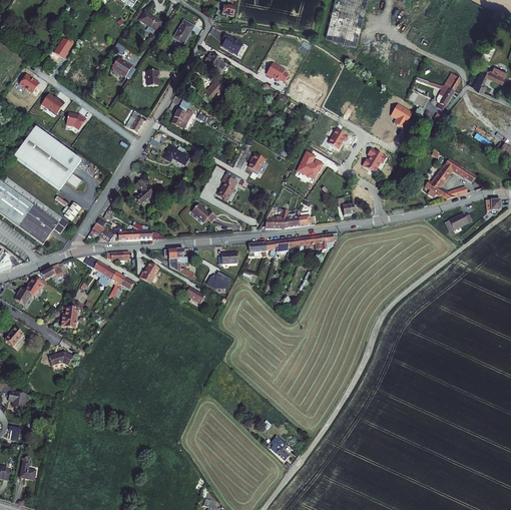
[(120,0),(132,8),(136,0),(120,0)]
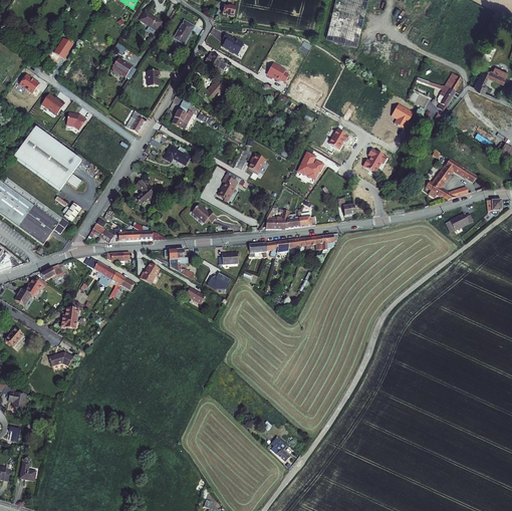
[(337,0),(329,42),(360,48),(369,0),(337,0)]
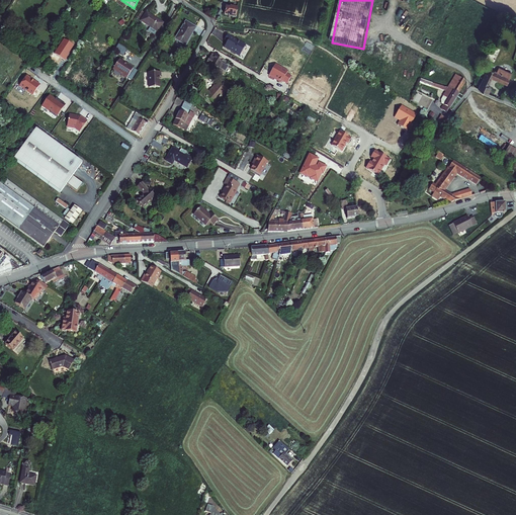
[(222,11),(227,12),(227,13),(234,14),(236,4),(229,3),(229,4),(224,4),(222,11)]
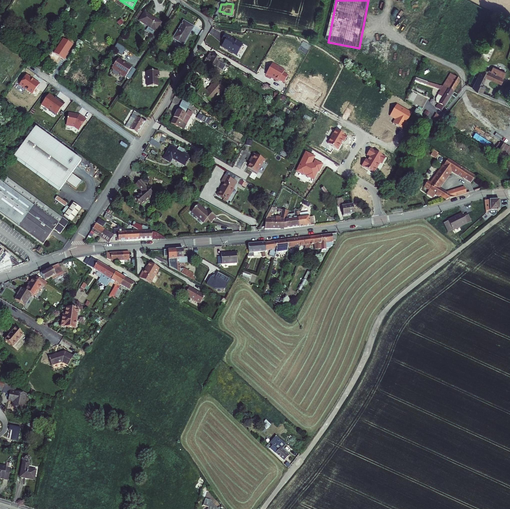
[(155,30),(156,31),(161,22),(139,9),(134,17),(149,26),(146,30),(153,34),(155,30)]
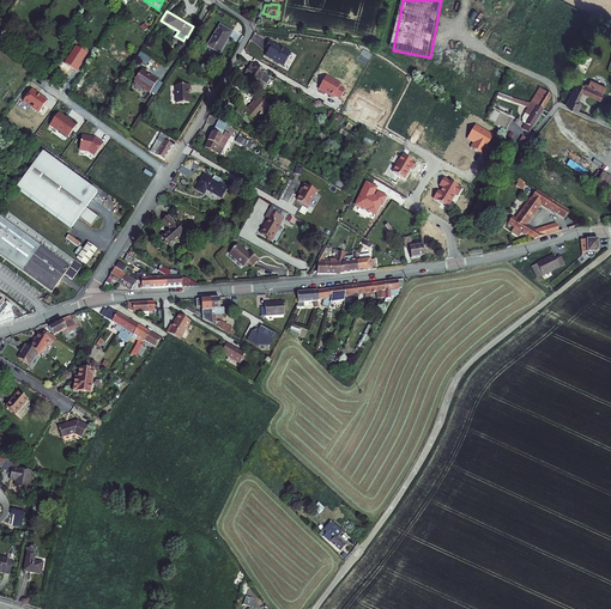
[(231,30),(219,23),(206,44),(219,52),(231,30)]
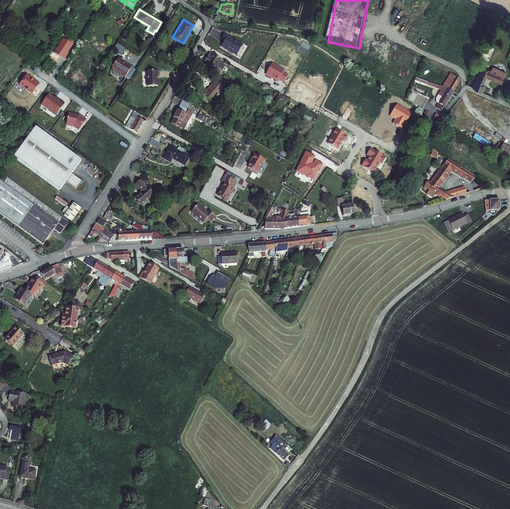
[(241,44),(223,33),(220,38),(223,40),(220,46),(235,55),(241,44)]
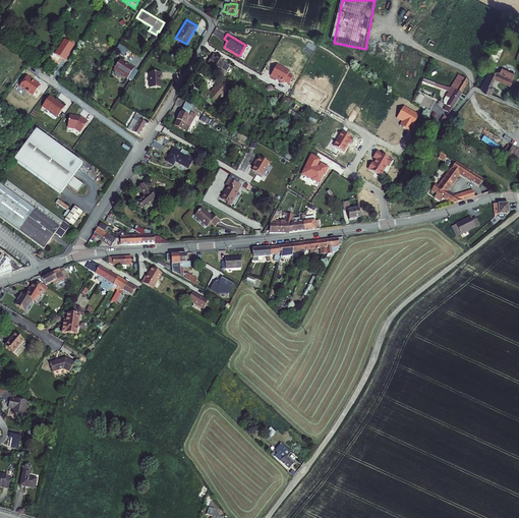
[(67,54),(73,44),(64,38),(54,53),(64,59),(68,54),(67,54)]
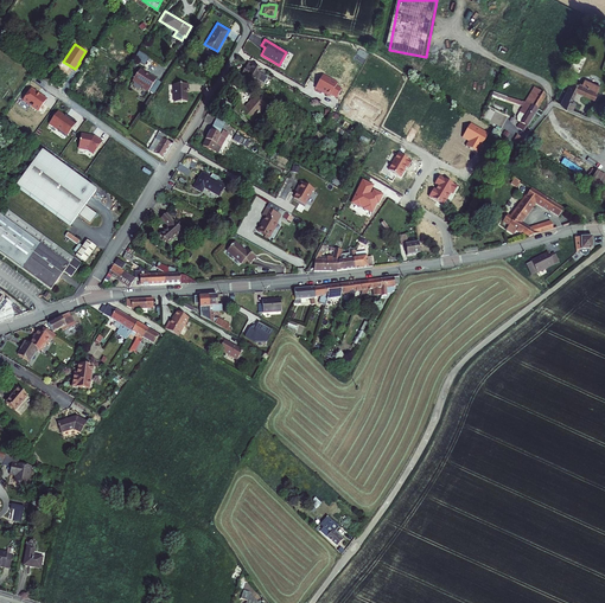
[(137,47),(133,55),(144,61),(147,52),(137,47)]
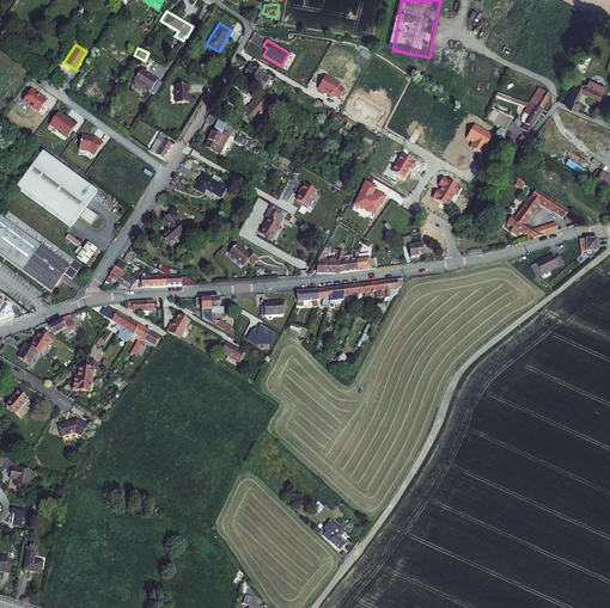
[(586,56),(577,53),(571,66),(581,71),(586,56)]
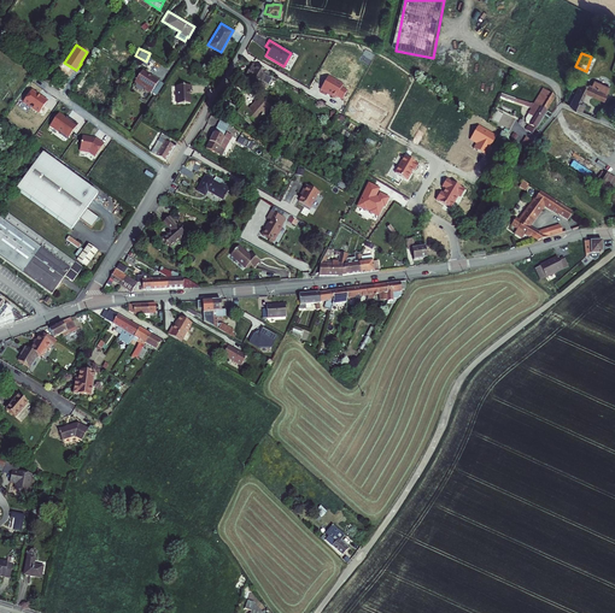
[(253,70),(250,68),(246,72),(252,76),(250,82),(263,89),(267,84),(261,81),(267,70),(257,65),(253,70)]
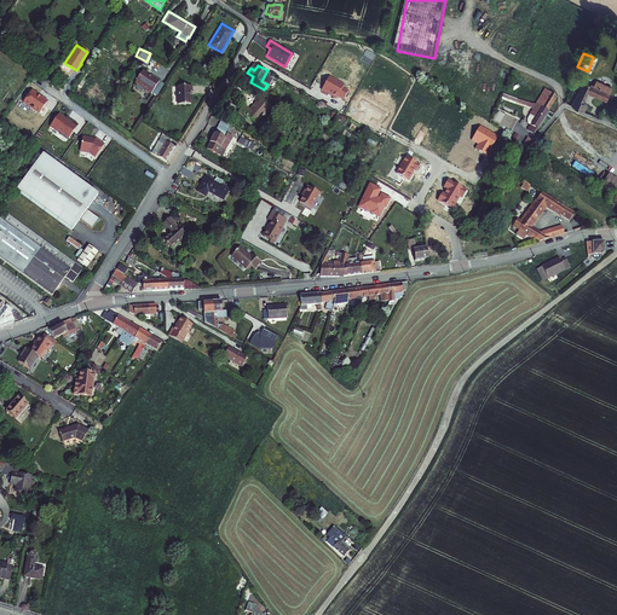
[(151,76),(143,69),(137,80),(137,82),(144,87),(145,90),(151,93),(160,80),(153,75),(151,76)]
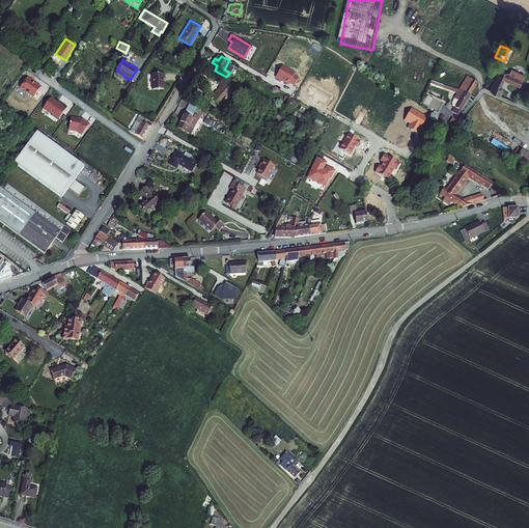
[(490,88),(500,92),(503,86),(499,84),(503,75),(520,82),(524,73),(501,62),(490,88)]
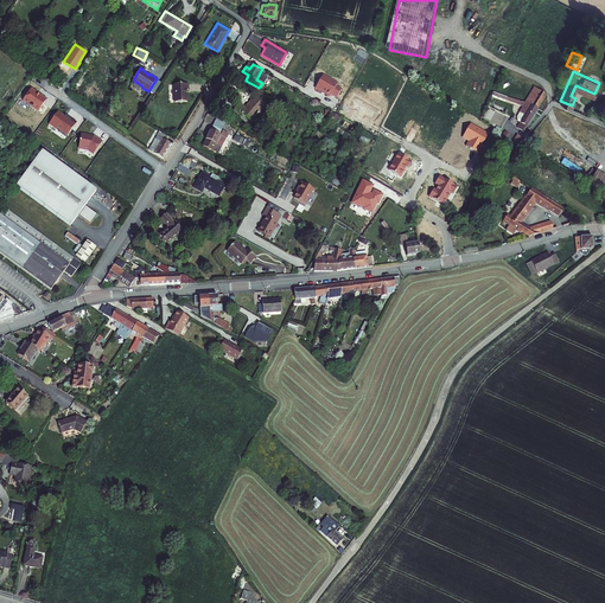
[(328,92),(333,96),(337,89),(331,85),(333,83),(318,74),(312,87),(318,90),(319,89),(322,90),(322,91),(326,94),(328,92)]
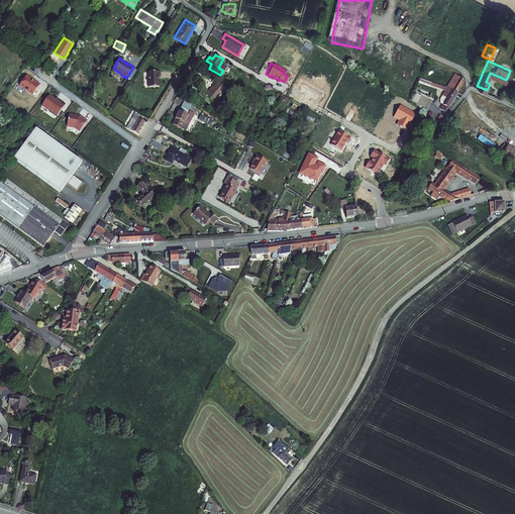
[(159,87),(160,77),(161,77),(162,72),(149,71),(148,86),(159,87)]
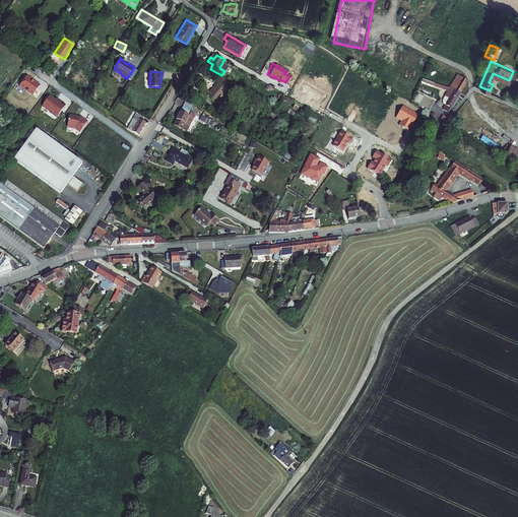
[(453,85),(458,89),(466,77),(461,73),(453,85)]
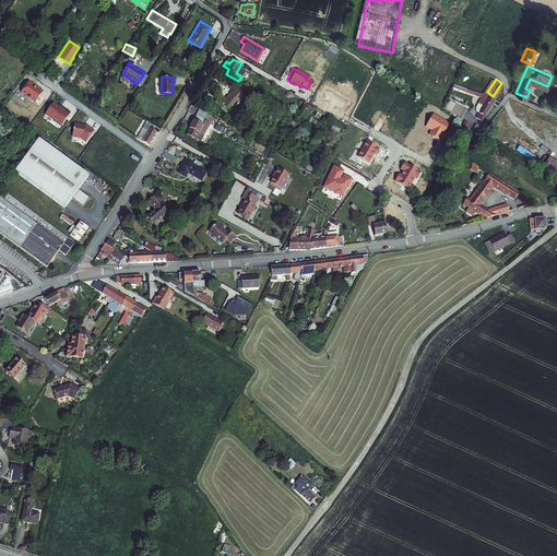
[(35,102),(43,91),(28,81),(21,92),(35,102)]
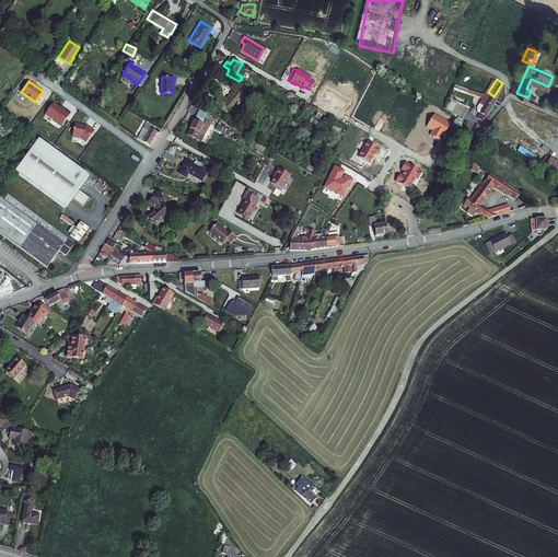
[(222,92),(216,99),(222,105),(224,103),(231,109),(236,104),(237,104),(239,103),(237,102),(245,94),(236,86),(227,96),(222,92)]
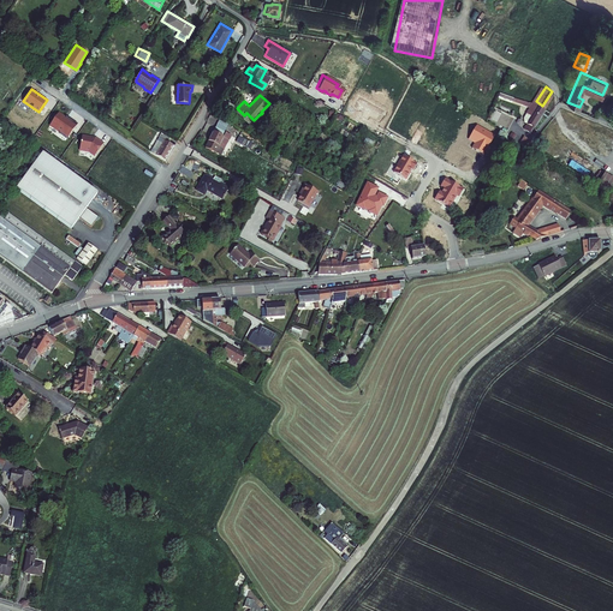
[(542,106),(536,101),(536,103),(518,97),(516,101),(527,106),(524,112),(528,114),(521,126),(528,130),(542,106)]
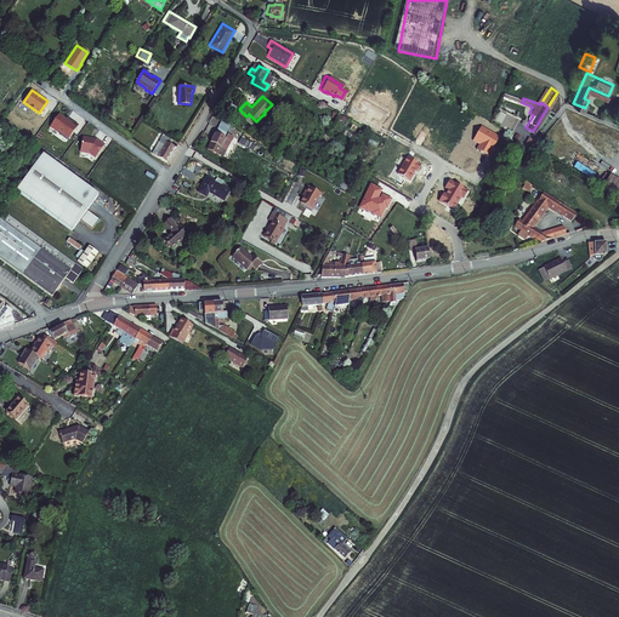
[(413,127),(418,130),(426,116),(425,116),(424,118),(422,116),(422,115),(416,112),(416,113),(410,109),(404,121),(414,126),(413,127)]
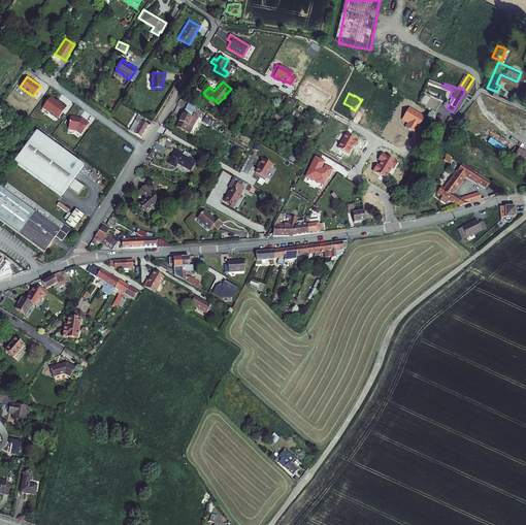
[(51,113),(58,118),(66,105),(61,101),(59,103),(55,100),(50,96),(42,106),(52,112),(51,113)]
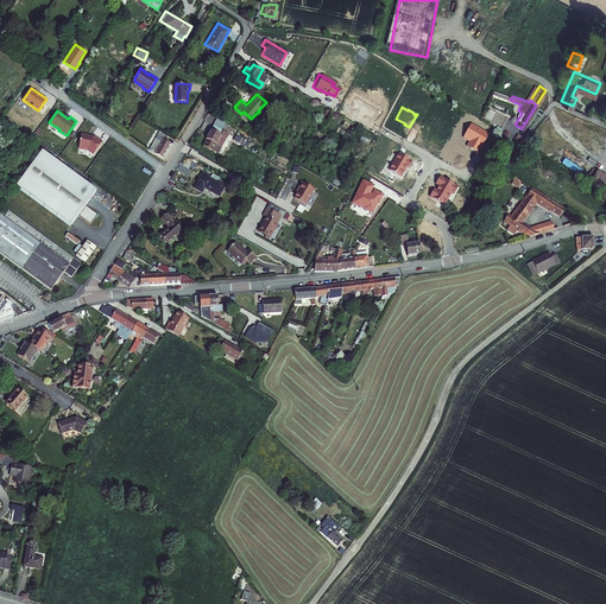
[(486,132),(467,121),(460,134),(467,138),(464,144),(475,151),(481,141),(480,140),(481,138),(483,138),(486,132)]
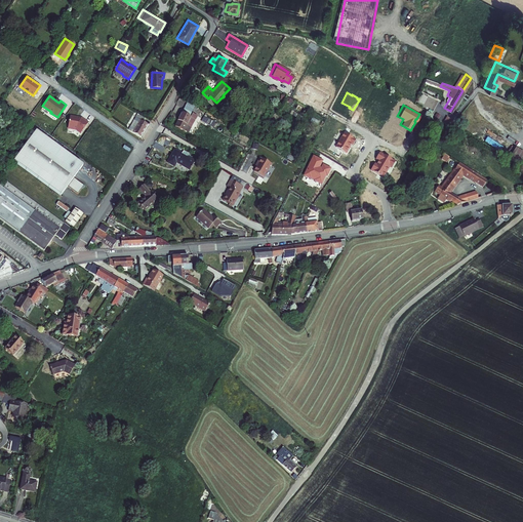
[(197,113),(184,106),(174,123),(188,130),(197,113)]
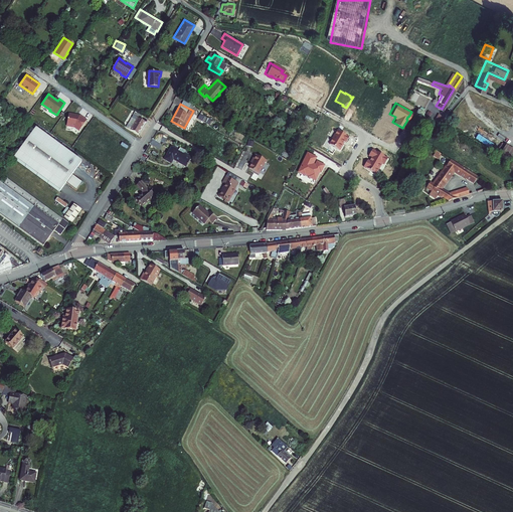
[(134,111),(126,127),(138,134),(144,122),(139,119),(141,115),(134,111)]
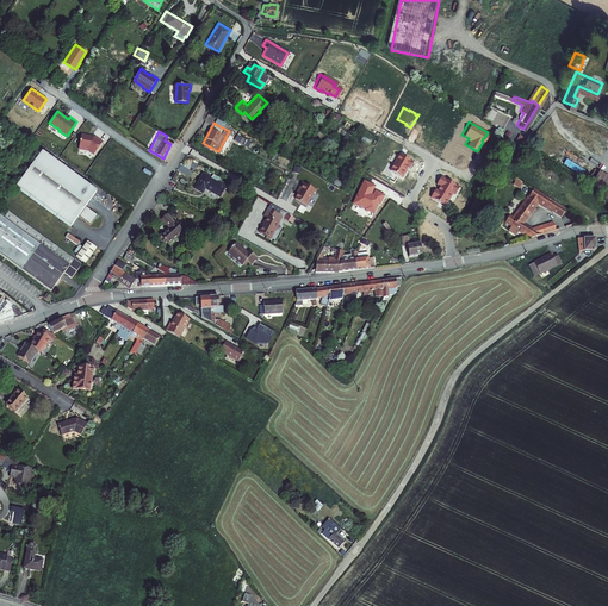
[(236,132),(234,137),(247,144),(249,141),(236,132)]
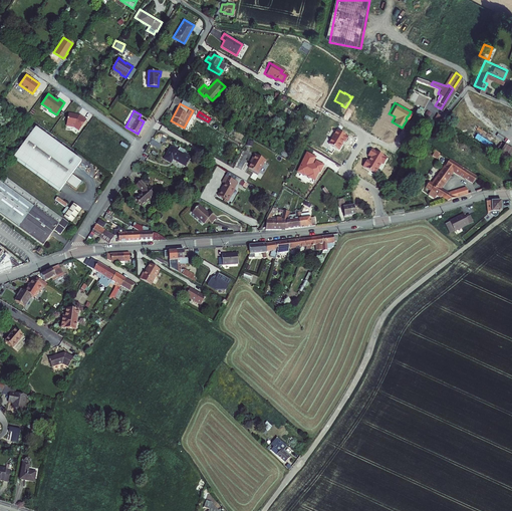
[(434,111),(429,117),(436,122),(441,116),(434,111)]
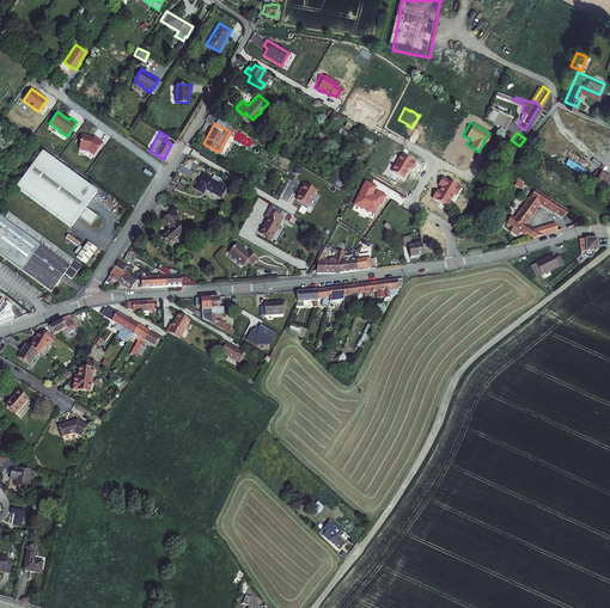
[(87,149),(93,154),(102,142),(93,136),(93,137),(89,136),(89,135),(81,134),(79,147),(87,149)]
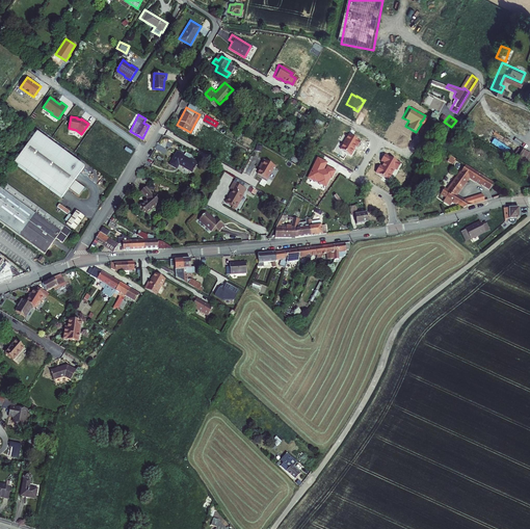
[(475,133),(523,163),(524,161),(527,163),(529,158),(529,157),(527,156),(529,152),(505,136),(506,134),(483,121),(475,133)]
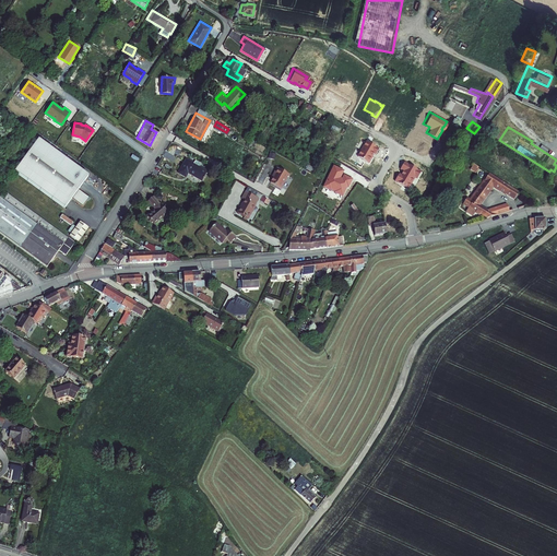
[(377,146),(365,139),(355,154),(366,161),(370,154),(369,154),(371,151),(374,152),(377,146)]
